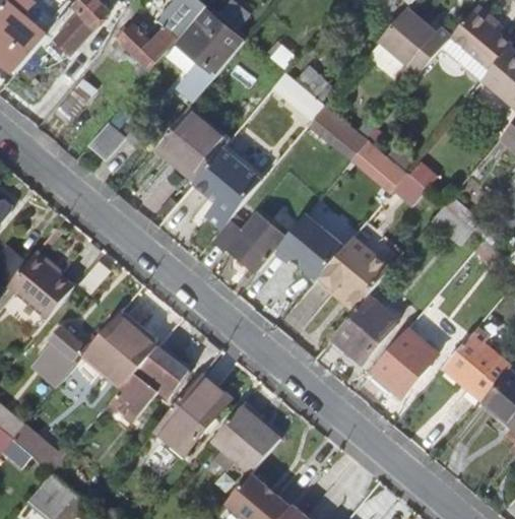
[(0,12),(9,1),(8,0),(0,0),(0,12)]
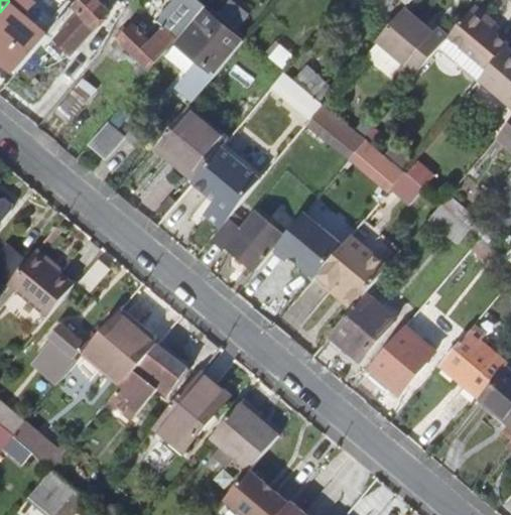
[(47,35),(30,20),(25,16),(35,3),(31,0),(10,0),(9,1),(0,12),(0,54),(18,71),(47,35)]
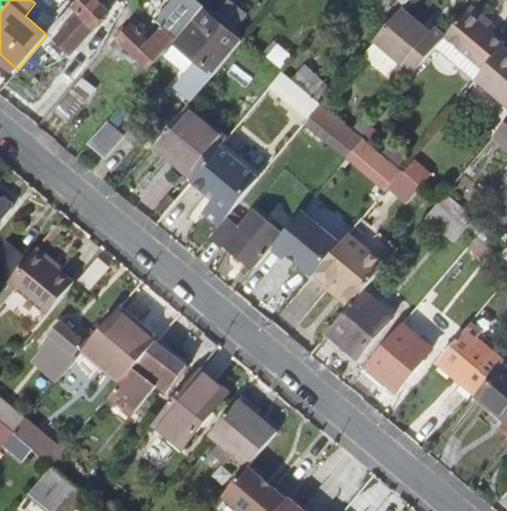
[(102,18),(80,0),(45,42),(67,61),(102,18)]
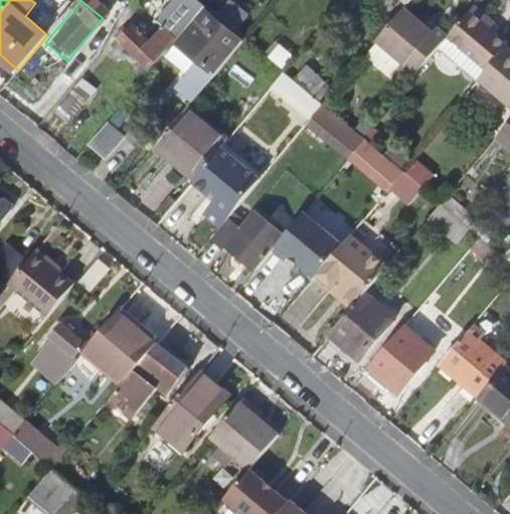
[(173,0),(173,1),(194,18),(201,9),(205,4),(199,0),(173,0)]
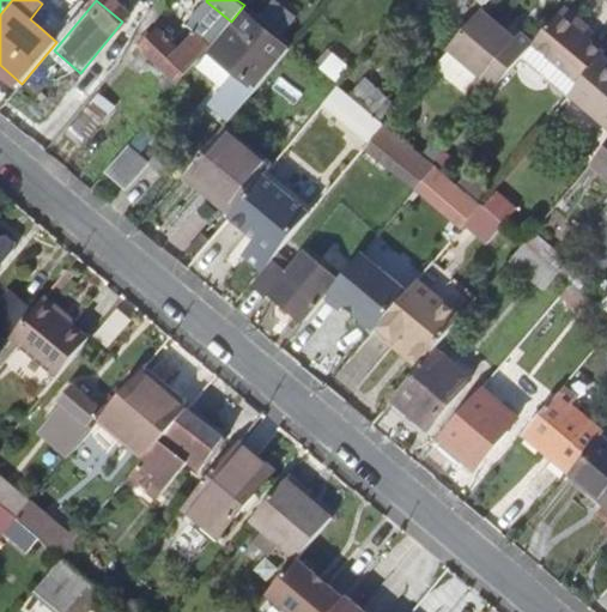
[(208,43),(210,47),(214,42),(231,22),(206,1),(186,25),(193,31),(177,50),(155,34),(139,53),(176,82),(208,43)]
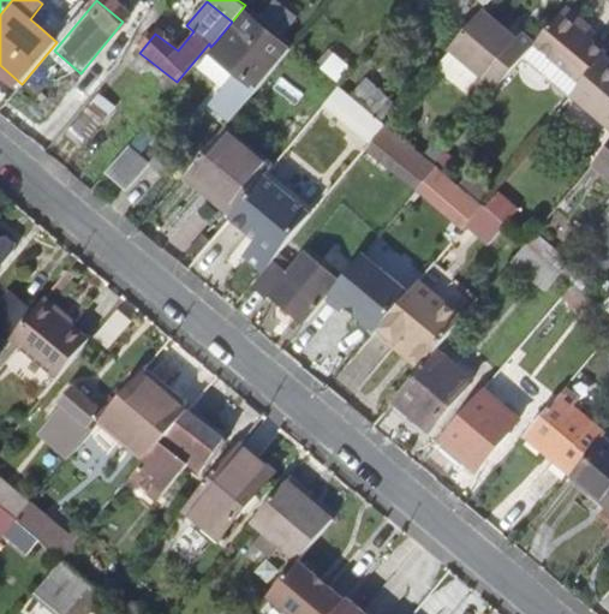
[(49,10),(42,4),(30,19),(36,24),(49,10)]
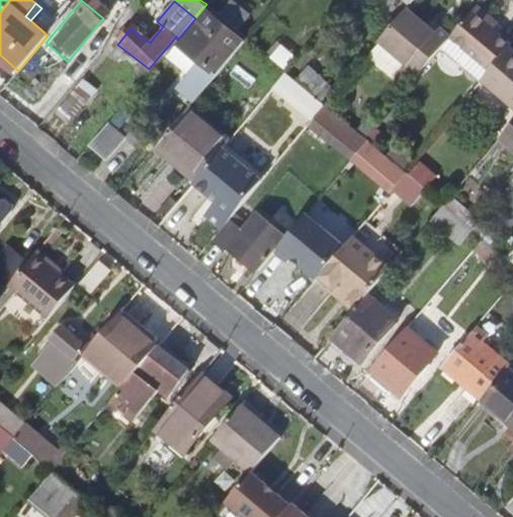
[(507,44),(493,32),(489,28),(494,22),(474,4),(449,34),(438,48),(478,80),(479,78),(503,50),(506,46),(507,44)]
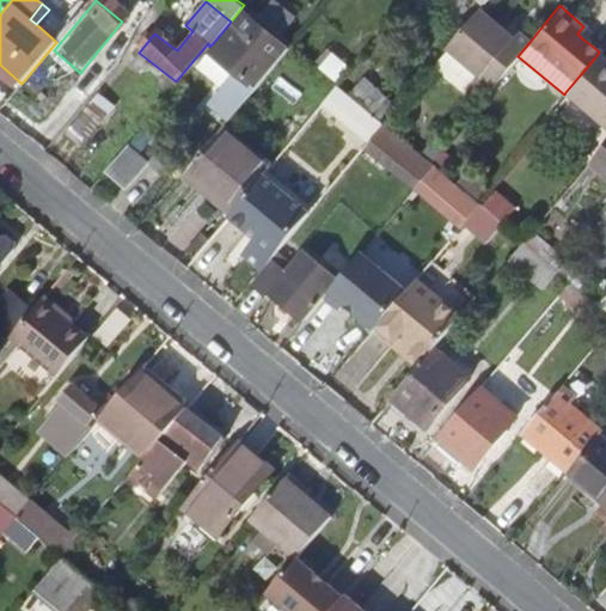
[(477,7),(446,47),(479,75),(475,81),(488,92),(518,56),(531,41),(518,30),(512,37),(477,7)]
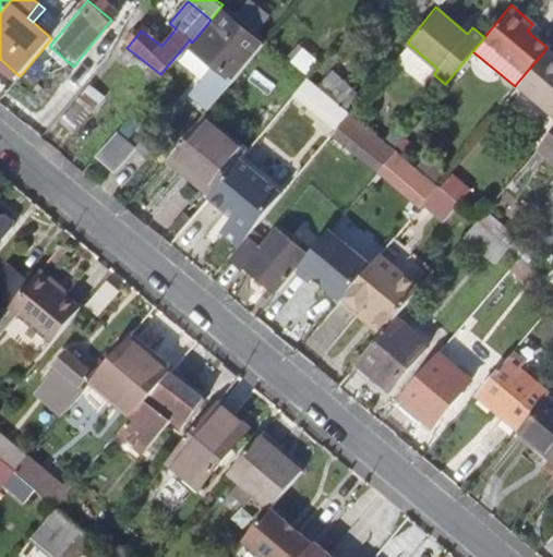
[(191,93),(209,109),(262,47),(218,10),(211,20),(195,38),(219,58),(191,93)]
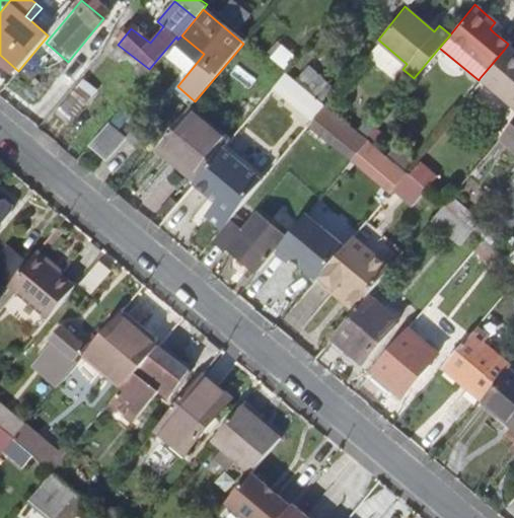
[(499,25),(495,22),(490,28),(494,32),(499,25)]
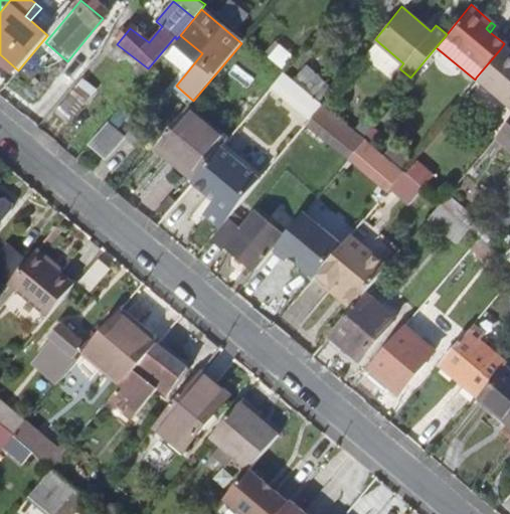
[(509,50),(503,45),(500,49),(509,56),(509,50)]
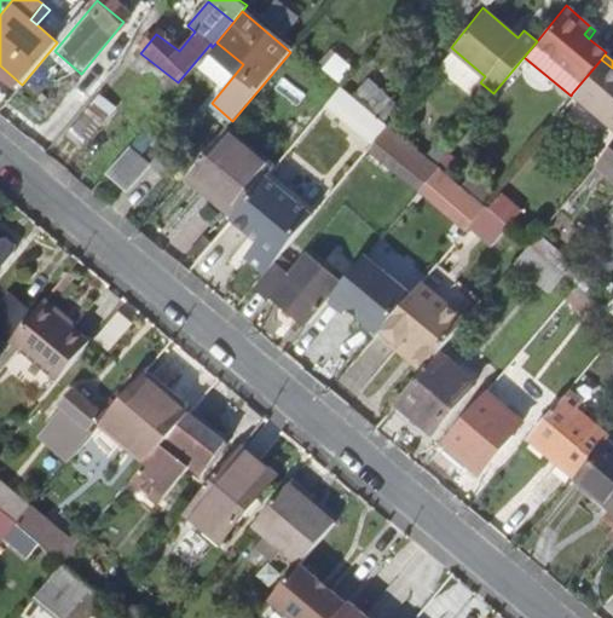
[(612,68),(601,59),(572,93),(612,127),(612,68)]
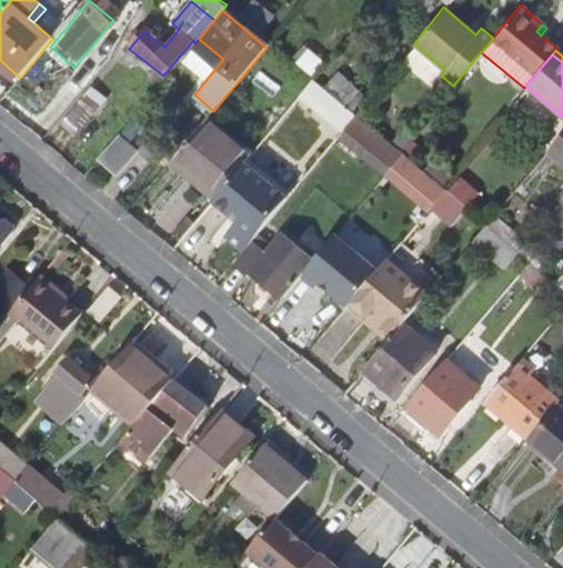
[(330,71),(319,83),(348,108),(358,95),(330,71)]
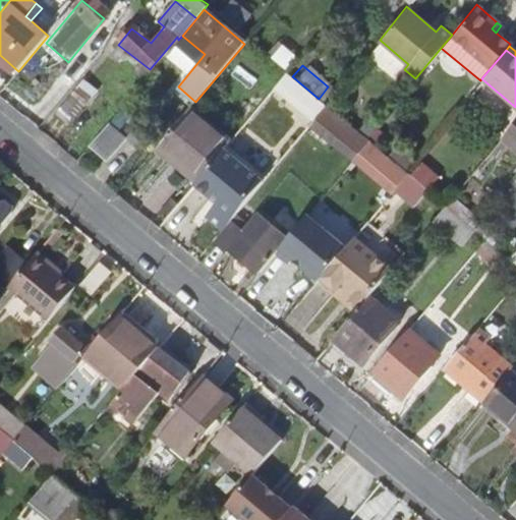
[(419,159),(410,170),(284,72),(274,85),(316,117),(308,126),(411,206),(438,173),(419,159)]
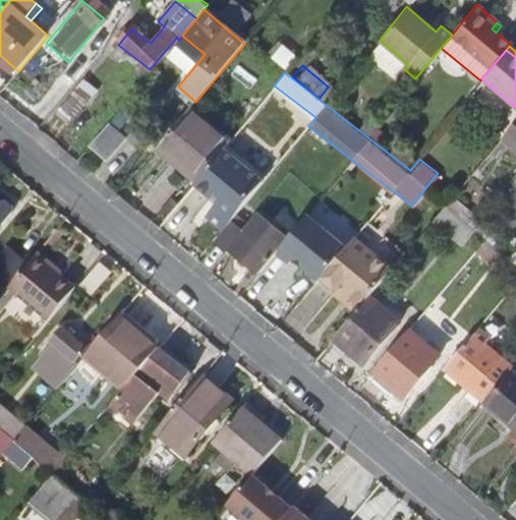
[(156,150),(195,182),(223,150),(229,141),(189,109),(156,150)]
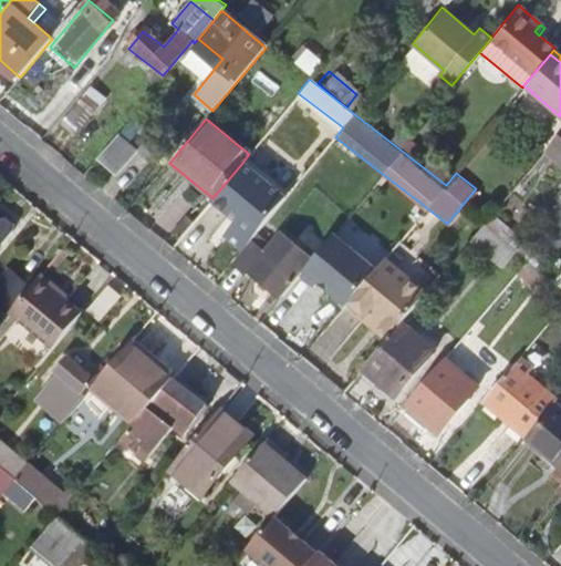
[(560,131),(544,151),(560,165),(560,131)]
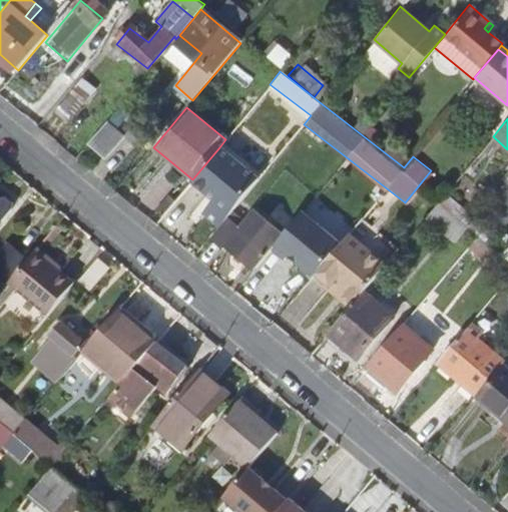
[(124,137),(107,122),(90,143),(107,157),(124,137)]
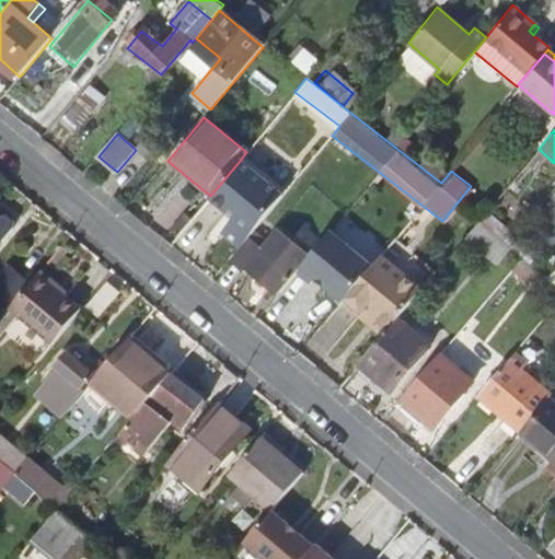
[(250,239),(284,197),(240,161),(210,196),(208,199),(227,214),(230,211),(235,216),(221,234),(240,249),(250,239)]
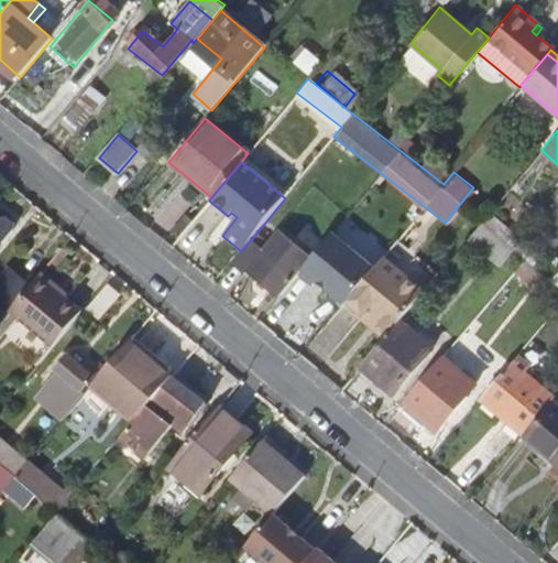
[(534,231),(543,238),(557,219),(557,207),(555,205),(534,231)]
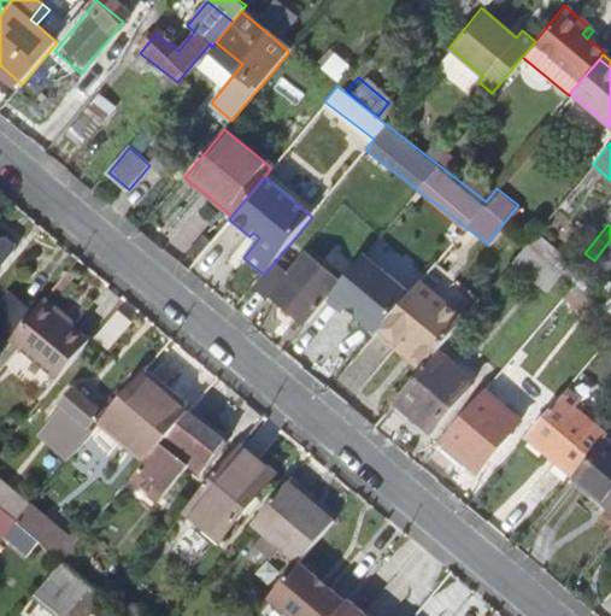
[(186,257),(193,263),(210,241),(204,235),(186,257)]
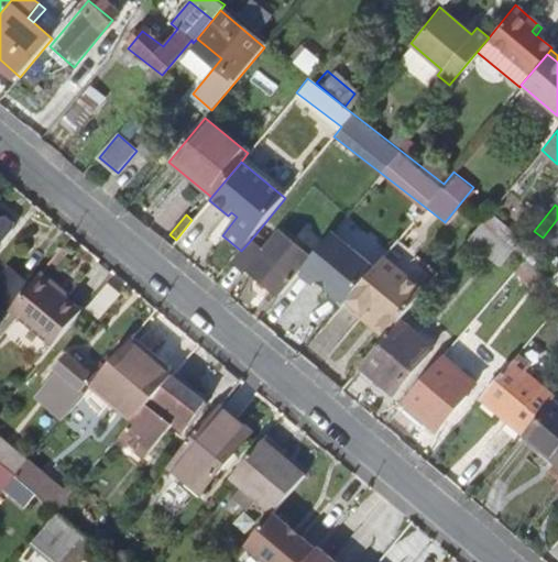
[(489,245),(498,234),(482,221),(472,232),(489,245)]
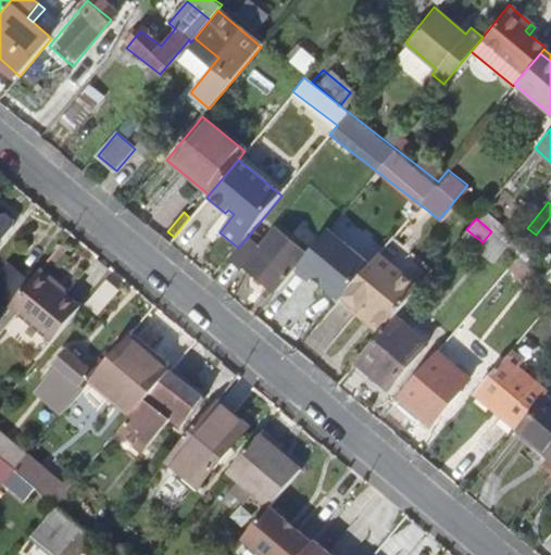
[(311,254),(277,226),(260,247),(248,237),(238,248),(229,257),(241,269),(246,266),(254,274),(249,281),(249,289),(254,293),(263,292),(268,286),(278,293),(297,270),(311,254)]
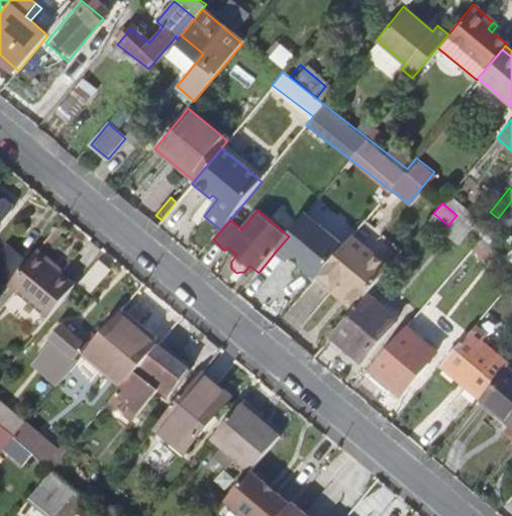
[(294,255),(302,263),(303,268),(316,279),(318,277),(343,245),(306,215),(289,236),(276,251),(288,263),(294,255)]
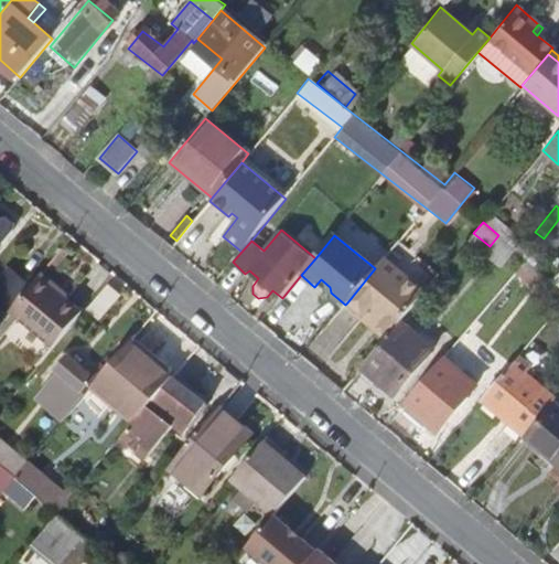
[(65,248),(58,244),(45,261),(51,266),(65,248)]
